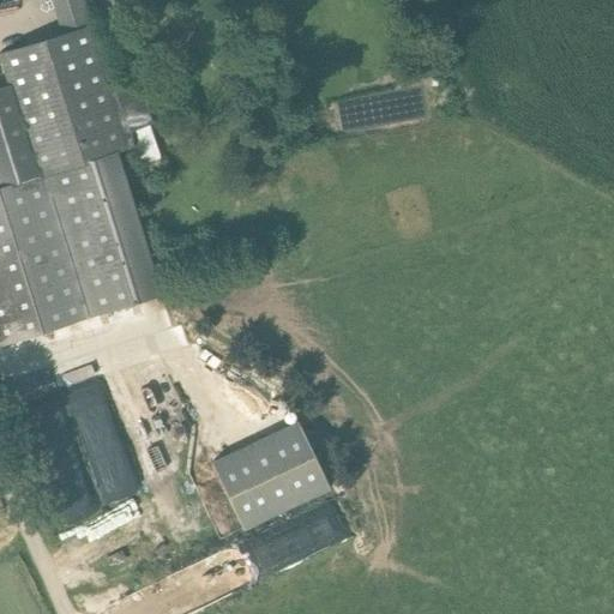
[(133,148),(130,132),(113,88),(90,26),(60,35),(0,54),(0,60),(8,86),(36,178),(116,152),(133,148)]
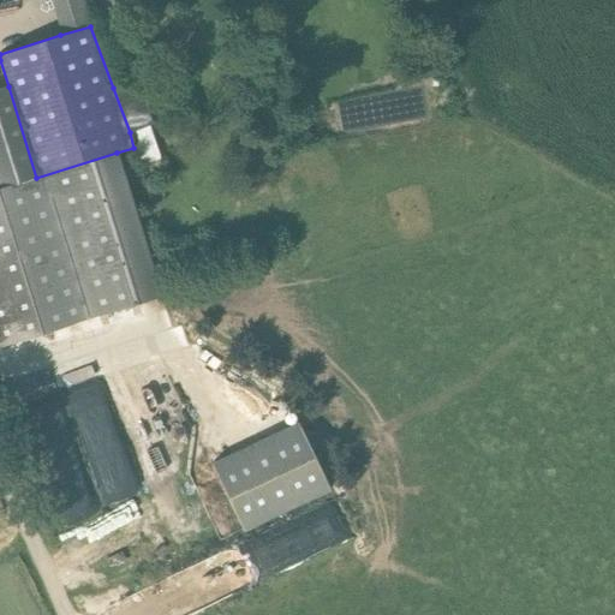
[(135,79),(113,88),(130,132),(151,125),(135,79)]
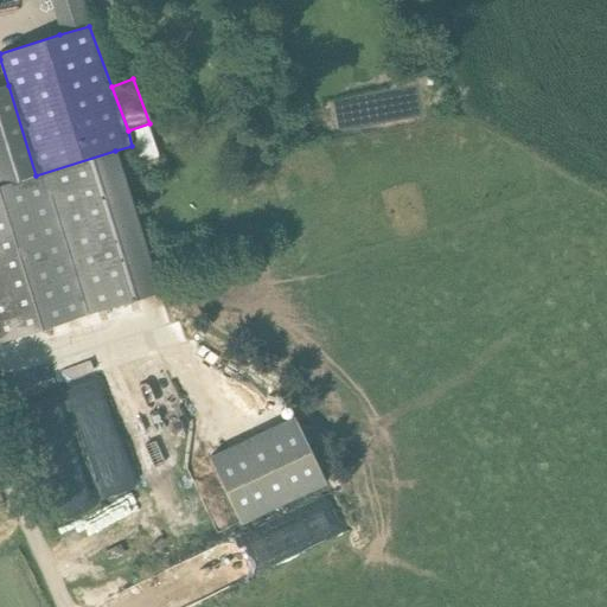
[(0,186),(36,176),(8,85),(0,88),(0,186)]
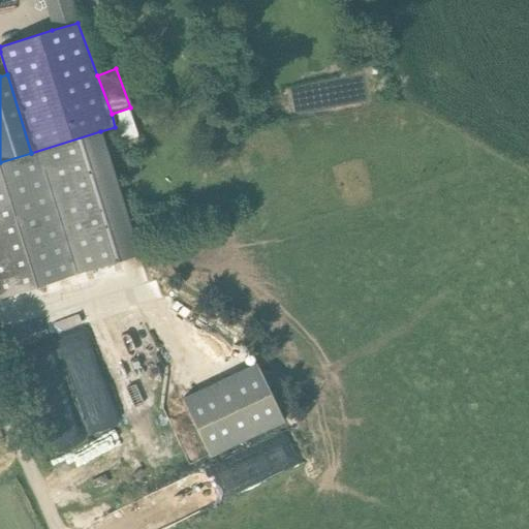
[(100,131),(31,153),(0,162),(0,299),(17,293),(78,275),(138,254),(100,131)]
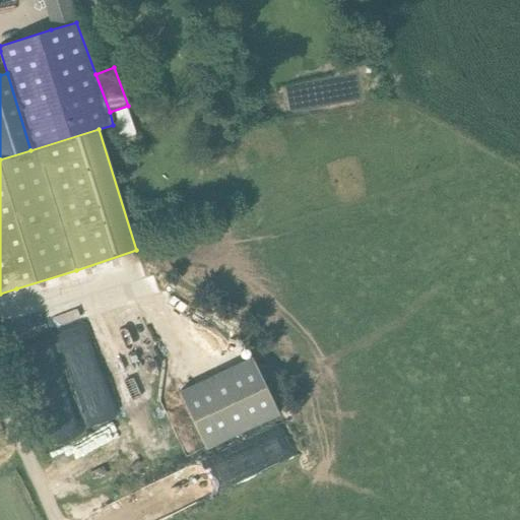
[(278,414),(251,356),(178,392),(205,450),(278,414)]
